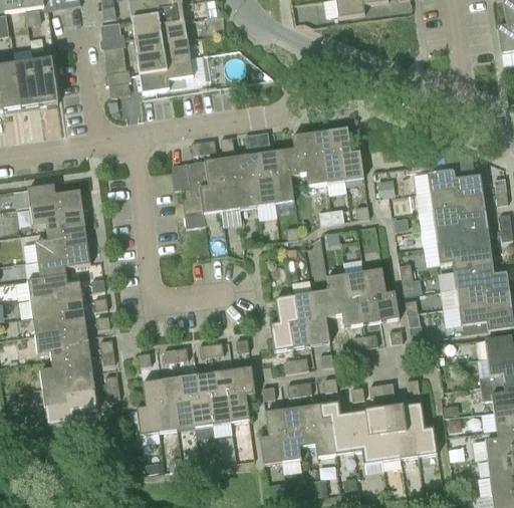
[(3,0),(5,10),(43,5),(42,0),(3,0)]
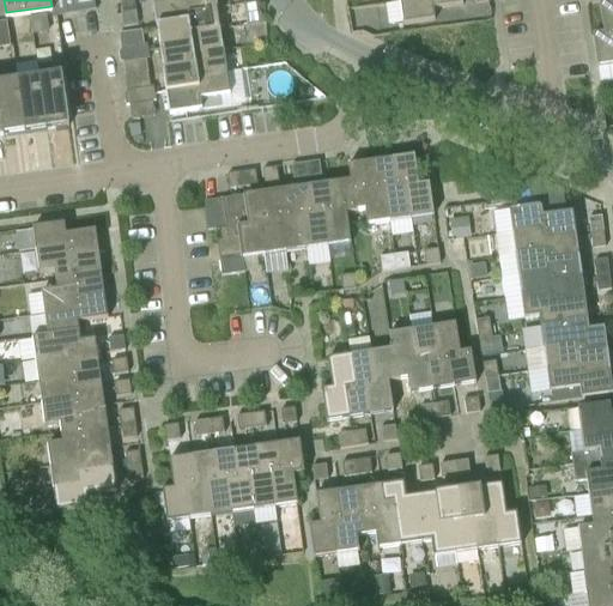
[(50,0),(52,6),(53,6),(53,11),(68,8),(96,5),(95,0),(50,0)]
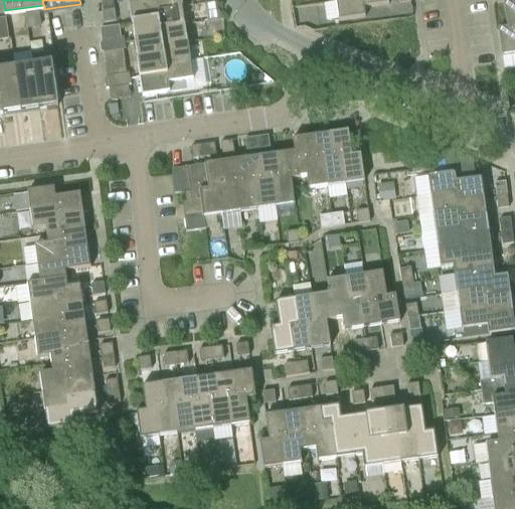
[(129,0),(132,19),(157,15),(156,6),(182,3),(181,0),(129,0)]
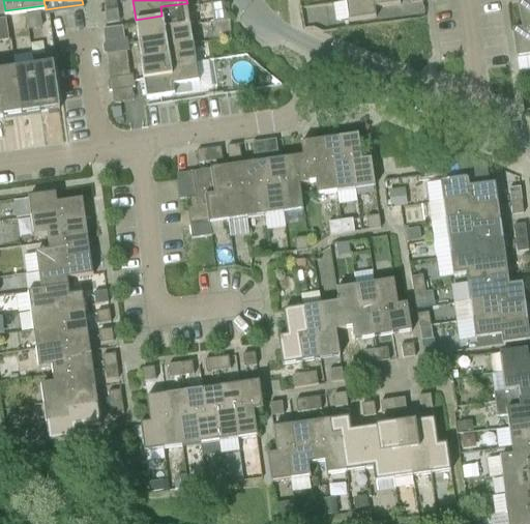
[(226,15),(224,0),(209,0),(212,17),(226,15)]
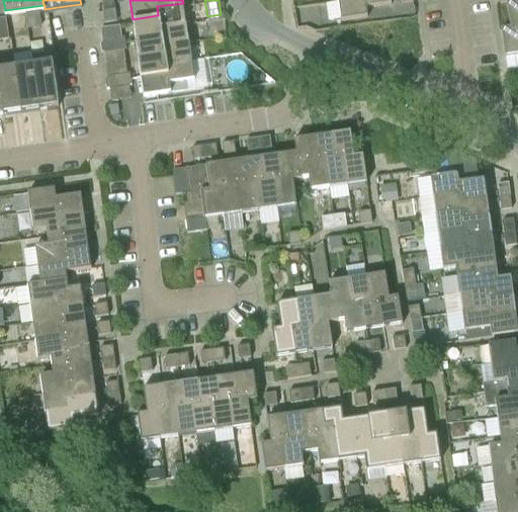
[(337,0),(340,16),(367,12),(366,3),(391,0),(337,0)]
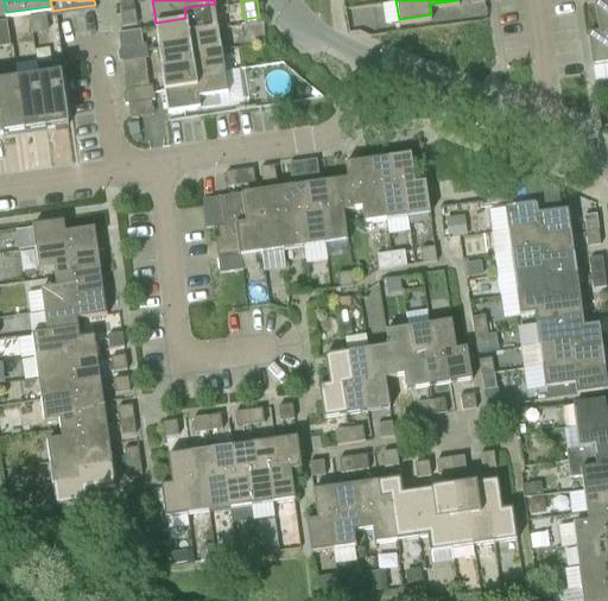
[(593,61),(607,58),(607,0),(594,0),(599,27),(588,30),(593,61)]
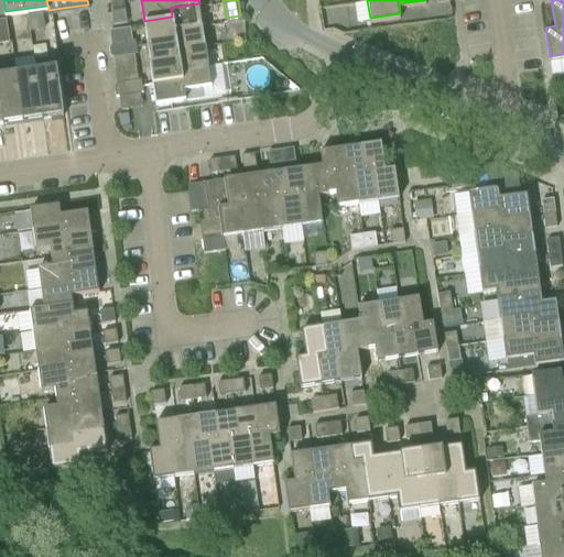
[(174,26),(203,23),(199,3),(171,7),(172,17),(144,21),(148,42),(175,37),(174,26)]
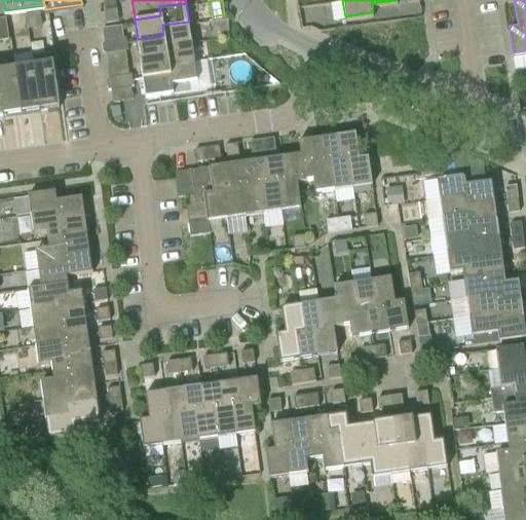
[(106,19),(118,16),(117,5),(104,6),(106,19)]
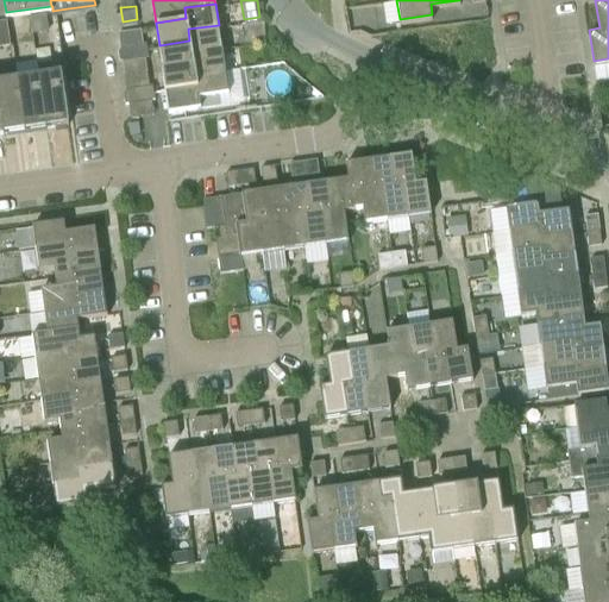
[(48,26),(46,11),(30,13),(32,29),(48,26)]
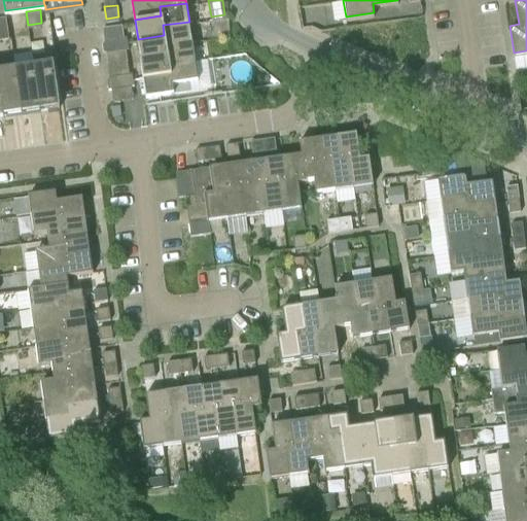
[(165,44),(191,40),(189,22),(163,25),(164,35),(138,39),(140,56),(166,53),(165,44)]
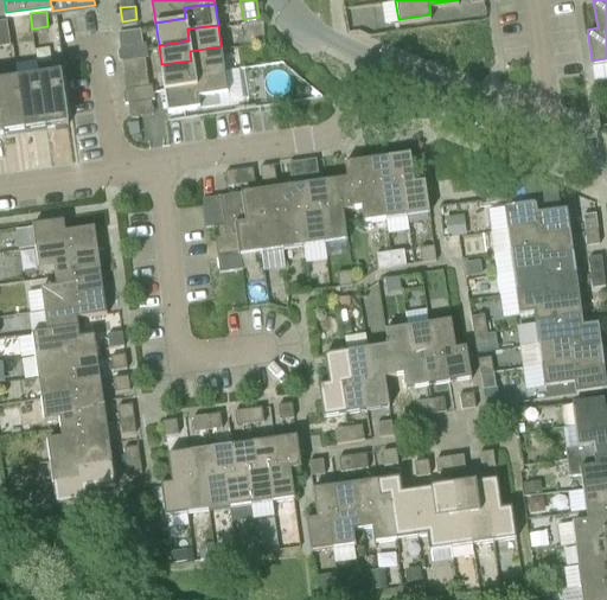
[(131,40),(133,55),(148,52),(146,38),(131,40)]
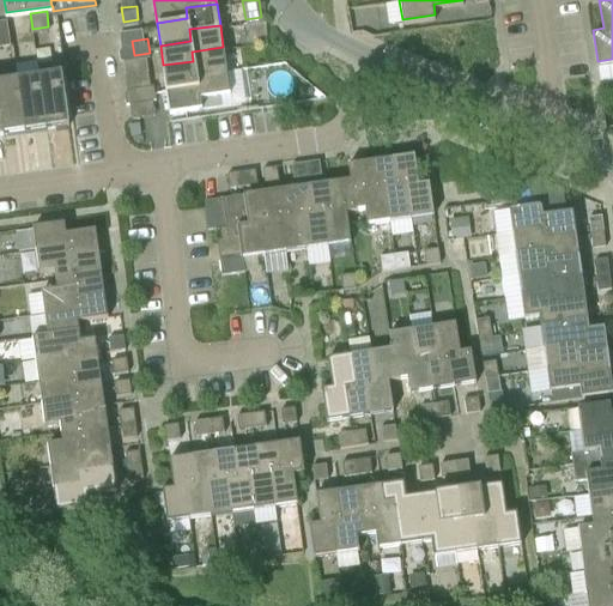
[(120,58),(134,55),(132,41),(121,43),(117,47),(120,58)]
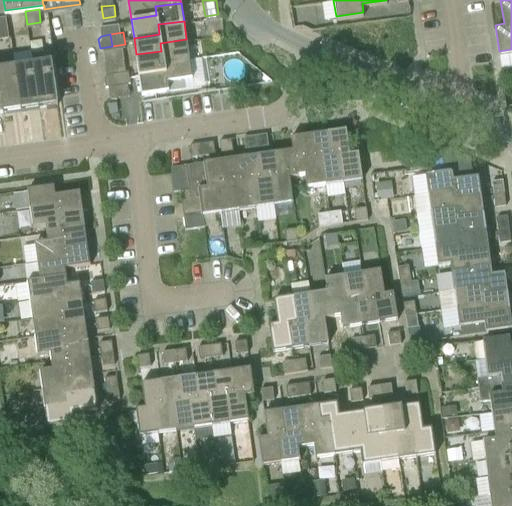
[(136,54),(139,73),(164,70),(163,60),(189,57),(186,39),(160,43),(161,51),(136,54)]
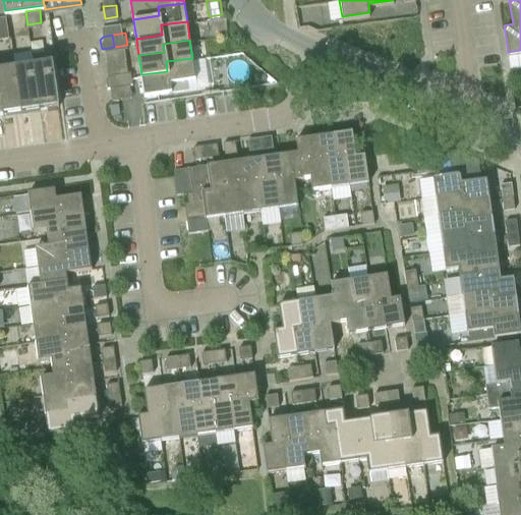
[(203,56),(204,86),(214,86),(213,55),(203,56)]
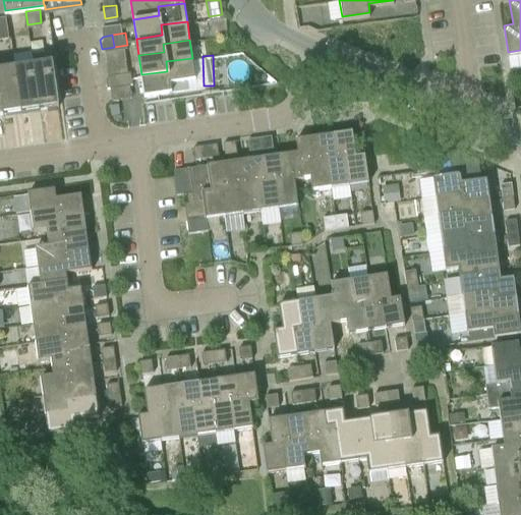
[(34,61),(40,106),(58,103),(52,58),(34,61)]
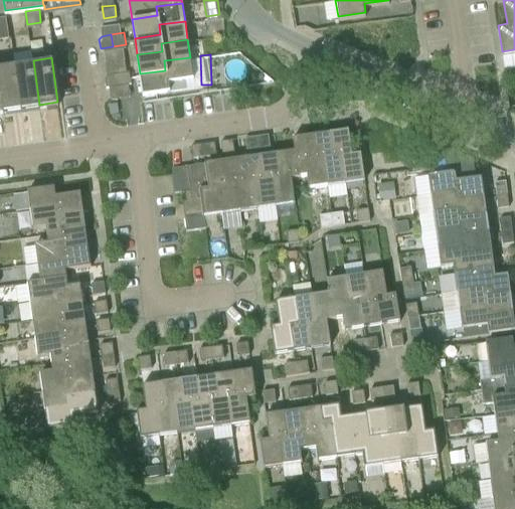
[(165,70),(140,73),(143,92),(169,88),(168,78),(193,74),(190,57),(164,60),(165,70)]
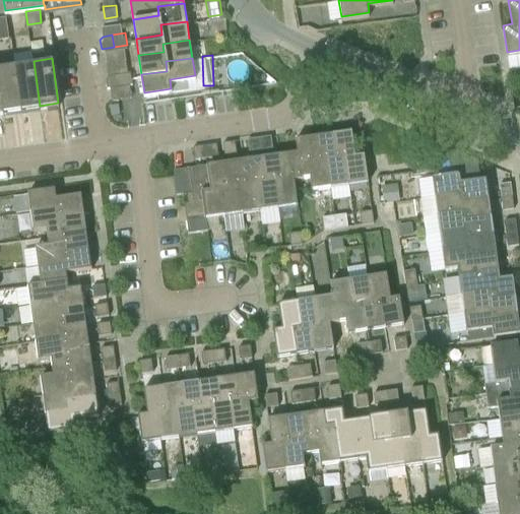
[(20,108),(40,106),(34,61),(15,63),(20,108)]
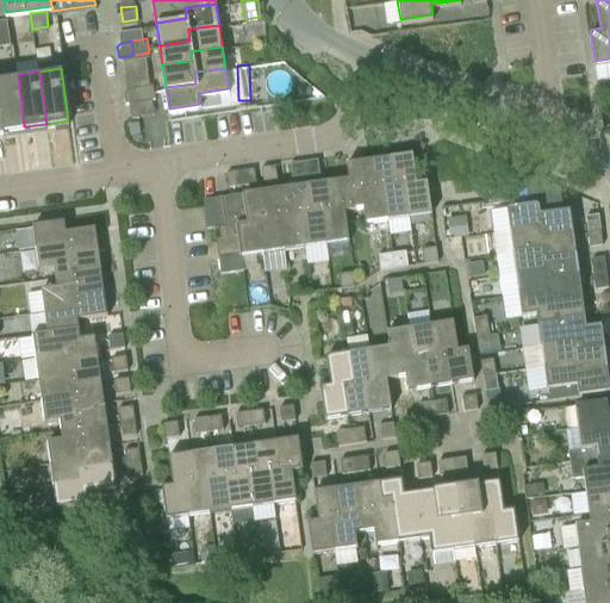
[(0,109),(2,130),(24,126),(18,74),(0,76),(0,109)]
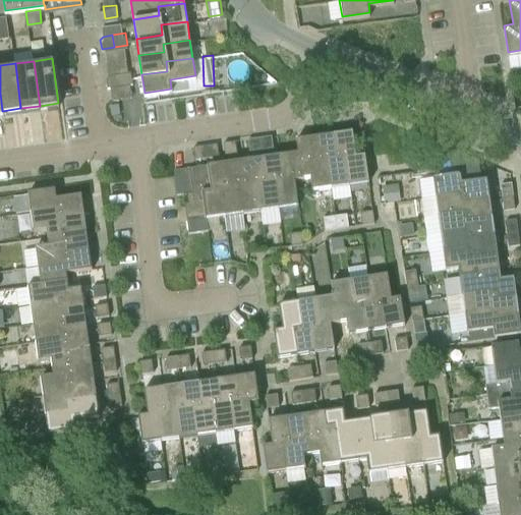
[(117,71),(119,83),(132,81),(130,69),(117,71)]
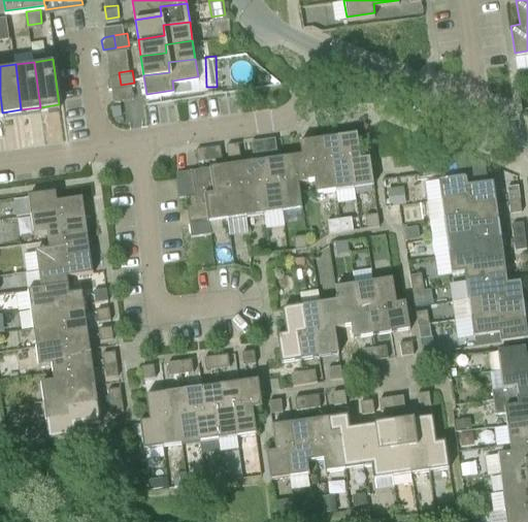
[(269,78),(268,70),(260,71),(262,79),(269,78)]
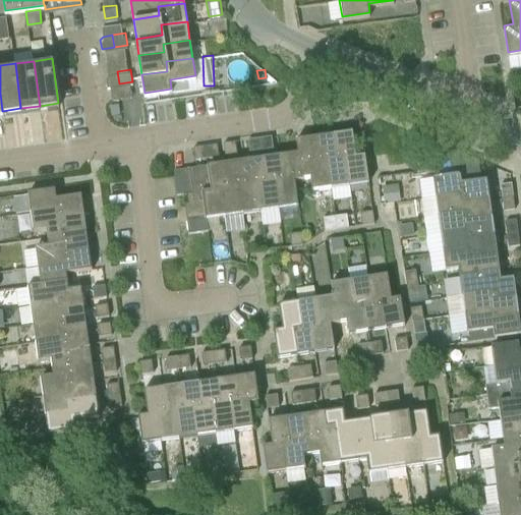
[(107,84),(119,83),(117,71),(108,72),(106,76),(107,84)]
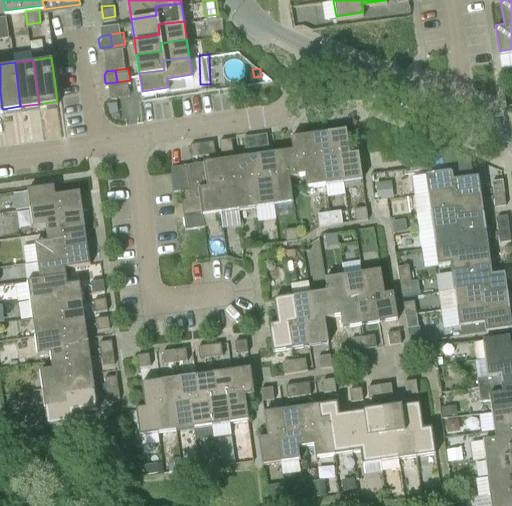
[(117,109),(116,99),(107,100),(109,110),(117,109)]
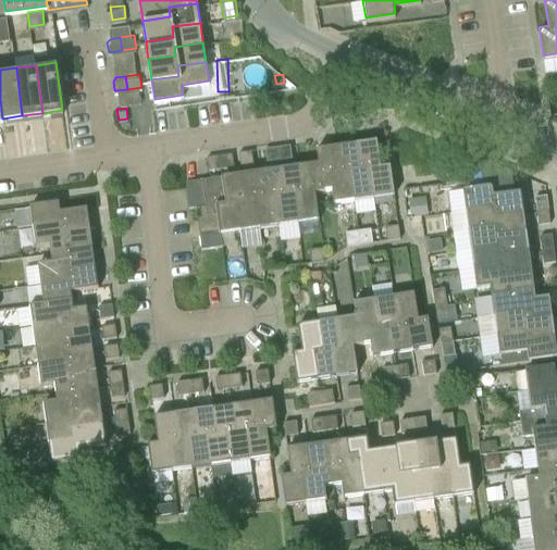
[(38,147),(71,142),(67,125),(36,129),(38,147)]
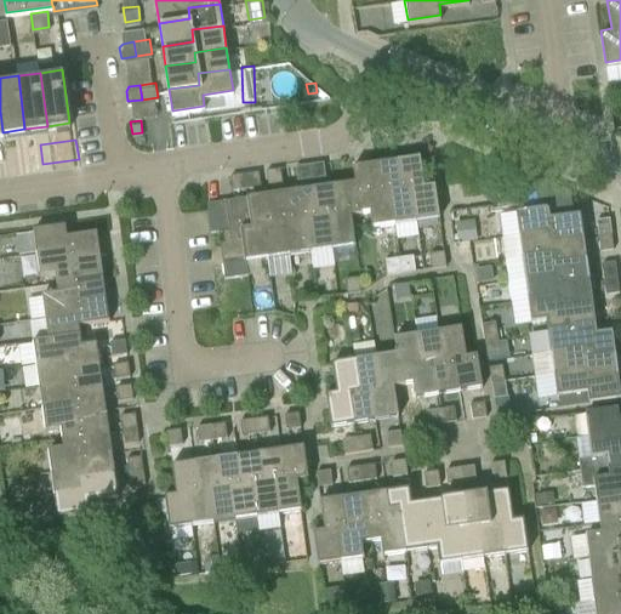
[(411,185),(416,216),(439,214),(434,181),(423,182),(420,152),(397,155),(400,187),(411,185)]
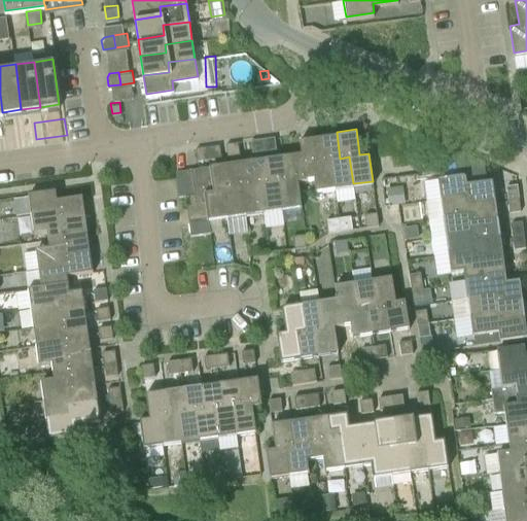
[(335,186),(353,183),(349,157),(340,159),(337,132),(318,135),(322,161),(330,160),(335,186)]
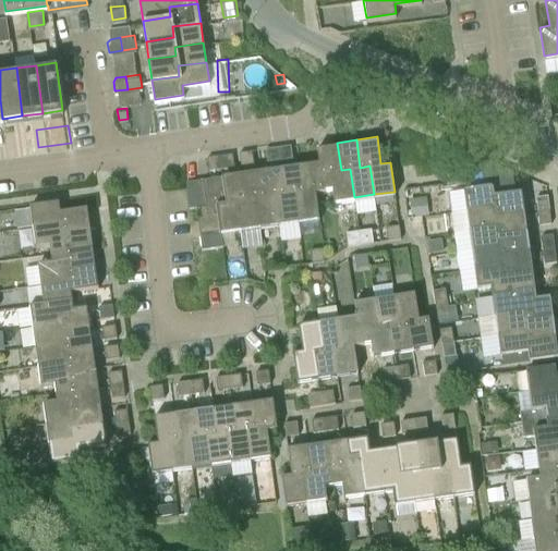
[(278,143),(280,157),(292,155),(290,142),(278,143)]
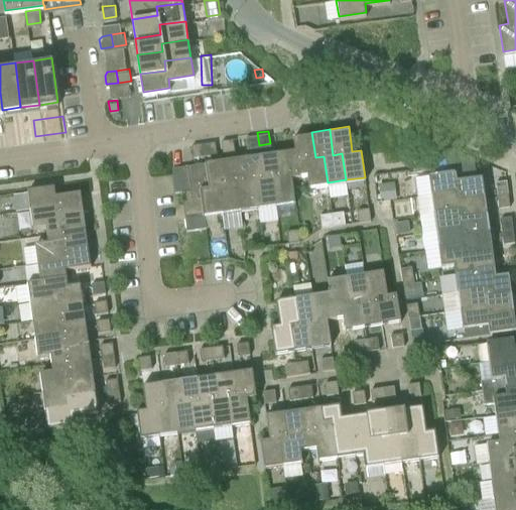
[(247,146),(259,145),(257,132),(245,134),(247,146)]
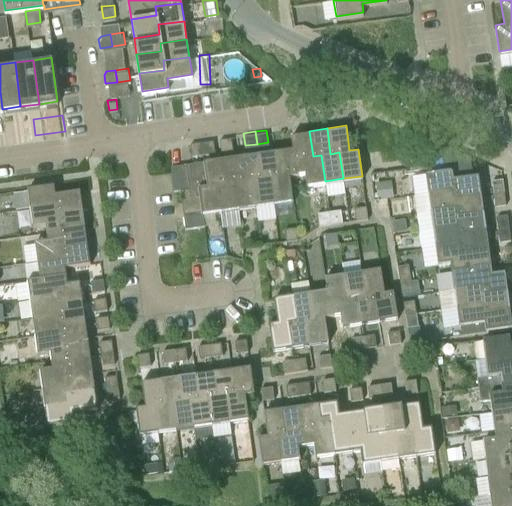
[(308,183),(325,181),(321,155),(313,156),(309,131),(290,133),(292,146),(297,172),(298,172),(298,171),(306,170),(308,183)]
